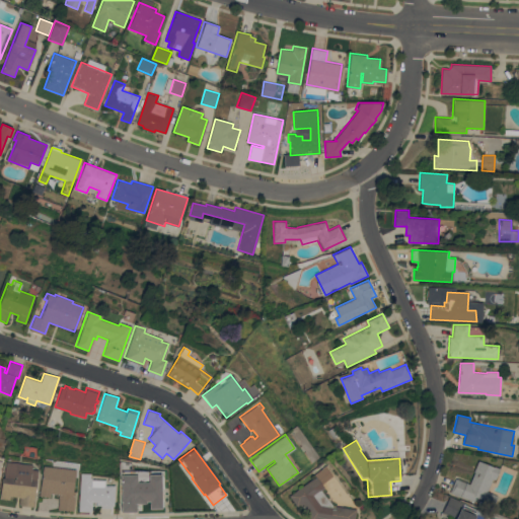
[(33,497),(34,497),(33,506),(31,506),(31,507),(21,506),(21,505),(18,505),(19,497),(9,496),(9,500),(0,499),(2,477),(3,477),(5,461),(31,464),(30,469),(36,469),(33,497)]
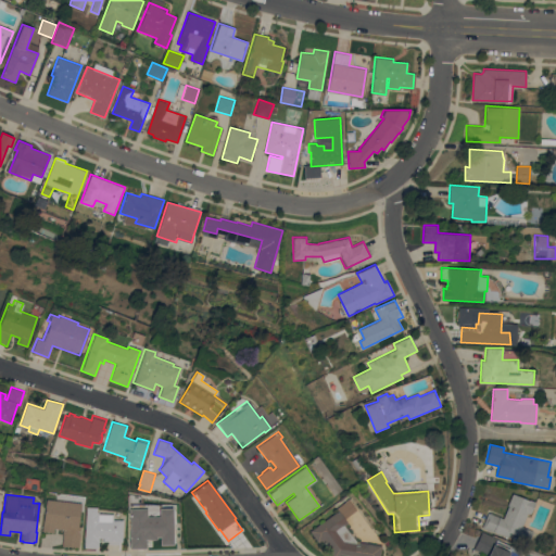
[(482,528),(488,513),(503,518),(508,506),(507,505),(512,494),(529,501),(529,500),(534,502),(530,513),(528,512),(522,527),(533,530),(529,541),(516,535),(516,534),(510,532),(507,538),(482,528)]
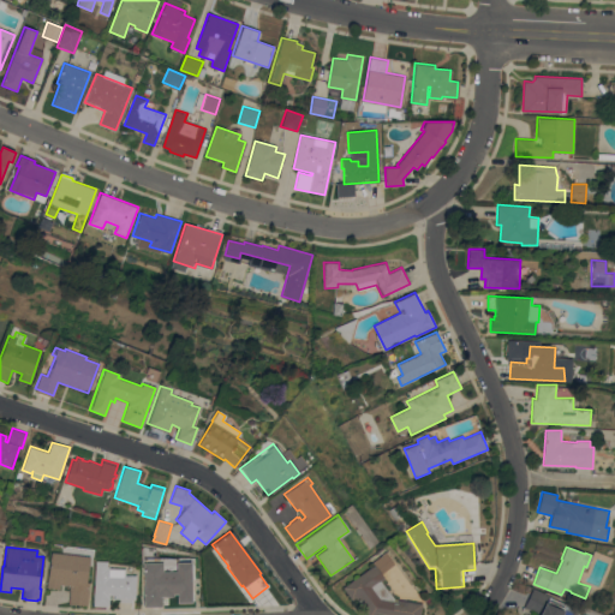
[(89,556),(85,581),(88,583),(87,604),(69,604),(69,585),(59,584),(59,587),(46,587),(49,551),(89,556)]
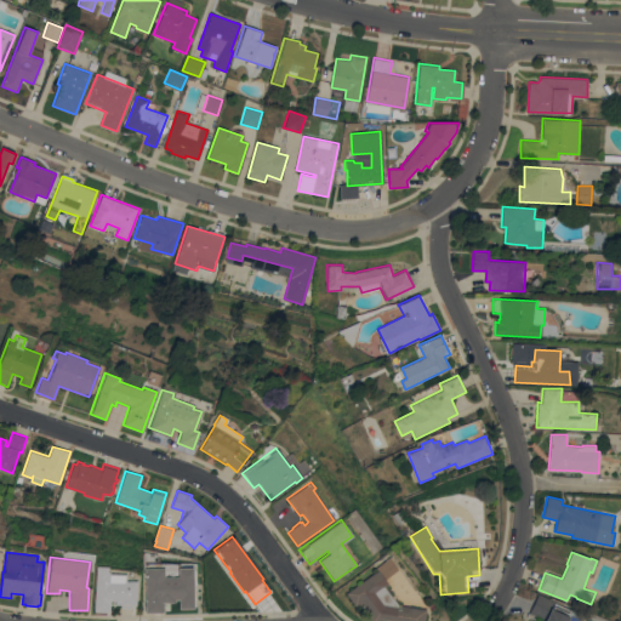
[(382,579),(397,570),(388,557),(375,565),(382,579)]
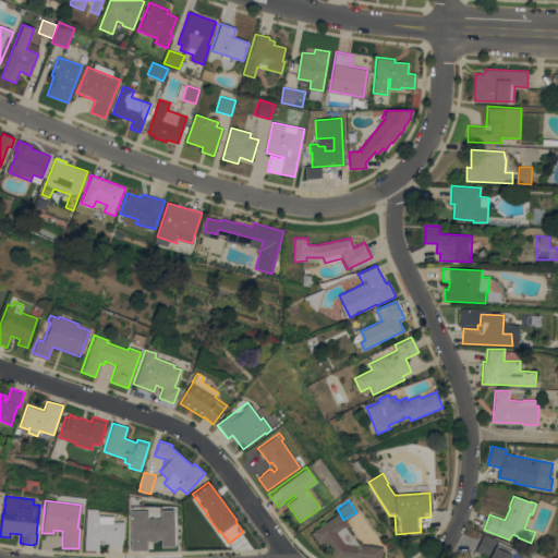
[(85,508),(96,509),(96,513),(97,513),(97,514),(112,516),(112,521),(122,522),(122,544),(119,544),(119,546),(107,545),(107,543),(102,543),(102,540),(98,540),(98,549),(84,549),(85,508)]
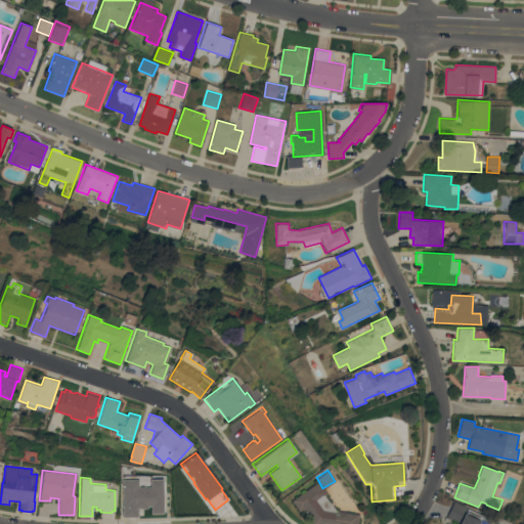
[(121,479),(138,478),(138,486),(149,486),(149,479),(162,479),(164,513),(151,514),(150,506),(146,506),(146,508),(137,508),(138,516),(123,517),(121,479)]
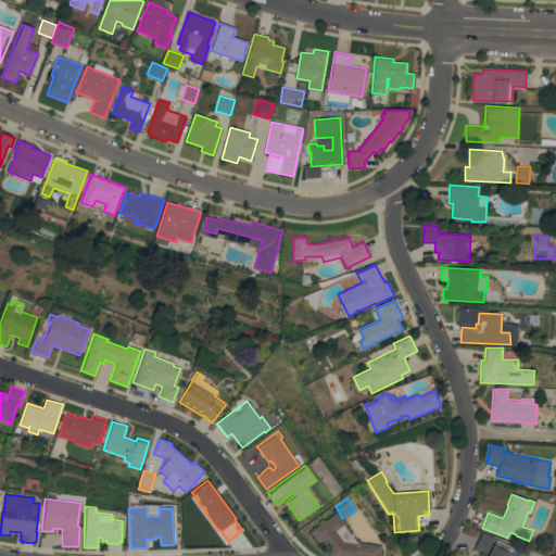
[(356,542),(380,545),(378,555),(337,555),(325,539),(319,543),(311,530),(338,510),(346,522),(344,525),(356,542)]
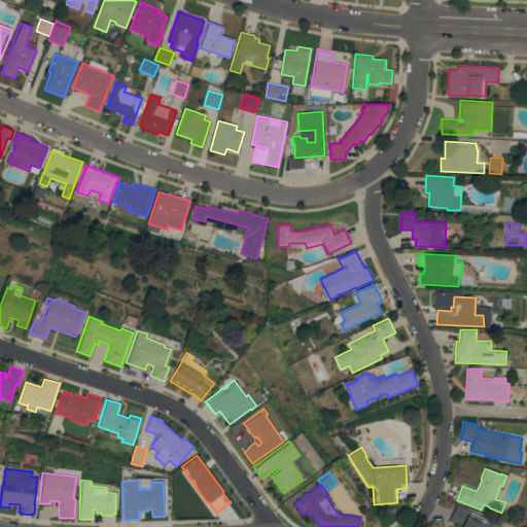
[(458,526),(459,525),(449,521),(456,504),(470,510),(469,512),(493,521),(490,526),(458,526)]
